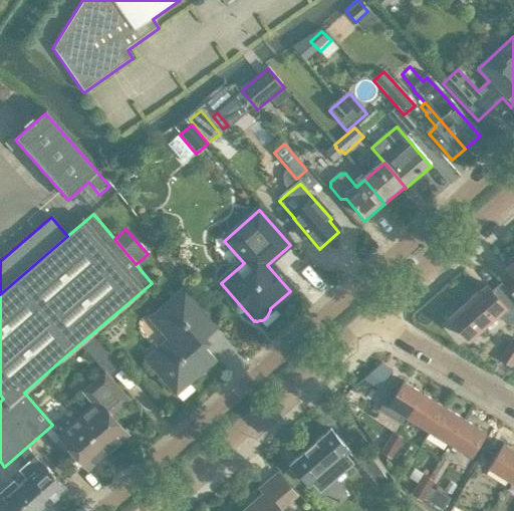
[(487,289),(450,322),(467,344),(498,316),(506,325),(513,326),(513,301),(502,288),(494,295),(487,289)]
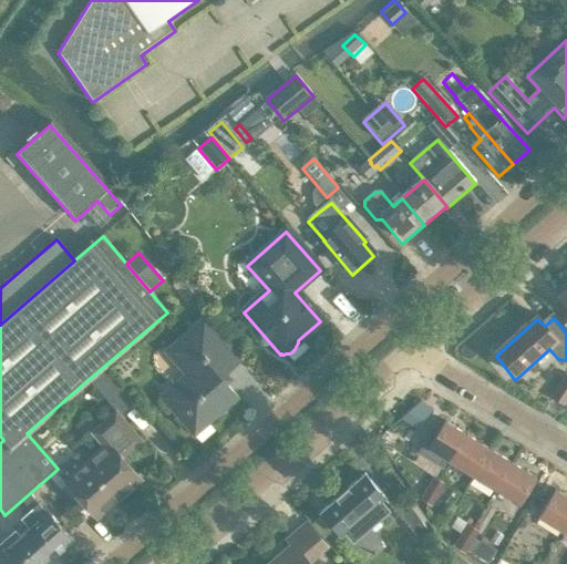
[(235,360),(203,324),(166,356),(186,379),(162,400),(194,437),(233,402),(213,380),(235,360)]
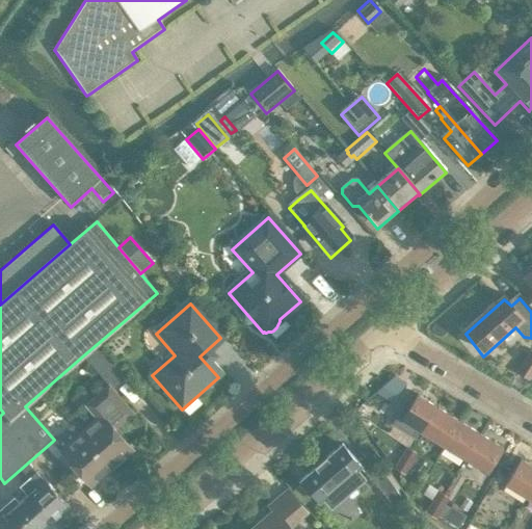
[(82,356),(84,360),(109,387),(112,391),(126,379),(96,345),(82,356)]
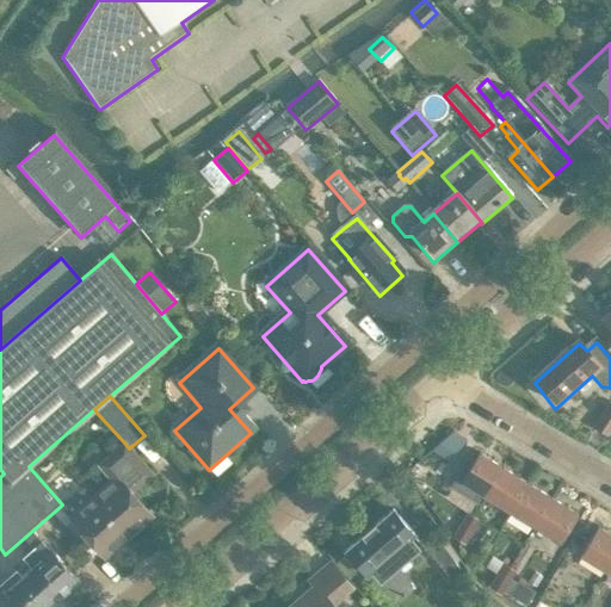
[(610,432),(610,407),(609,407),(604,413),(593,431),(608,438),(610,432)]
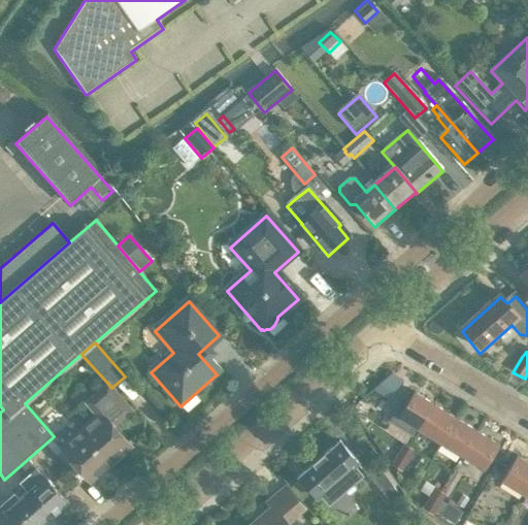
[(392,375),(373,392),(392,402),(403,383),(392,375)]
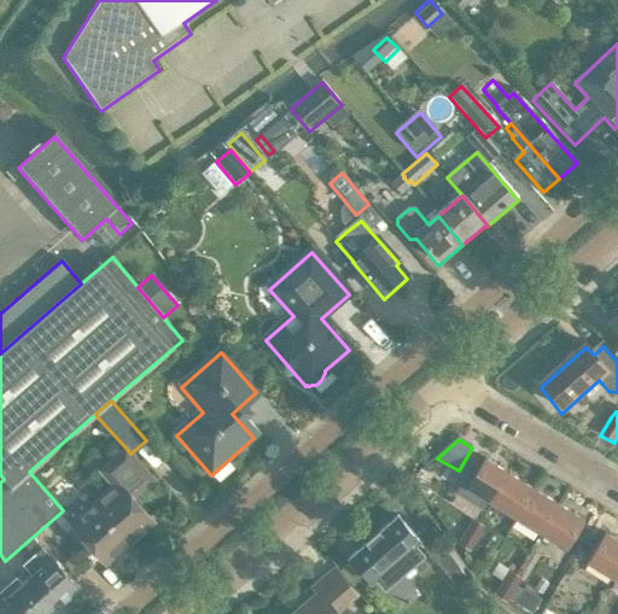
[(114,489),(92,508),(126,549),(153,524),(133,501),(155,481),(130,454),(127,449),(99,474),(114,489)]
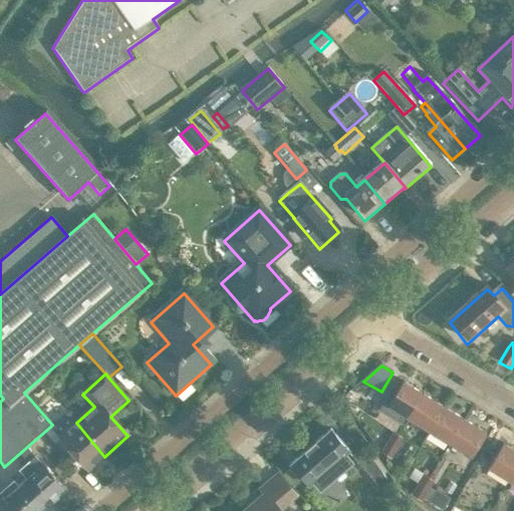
[(409,420),(424,397),(403,384),(388,408),(409,420)]
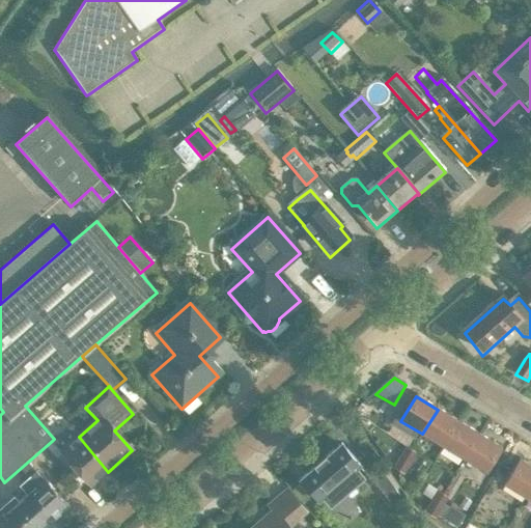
[(443,447),(458,423),(438,410),(422,434),(443,447)]
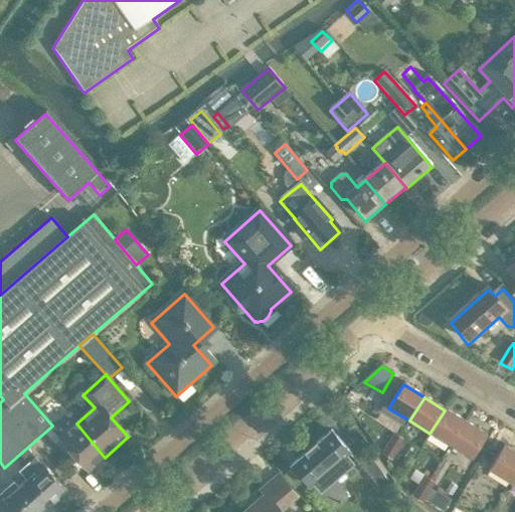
[(451,447),(465,422),(445,410),(430,434),(451,447)]
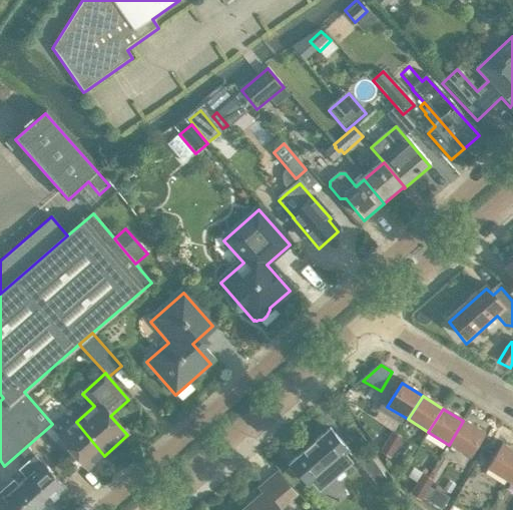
[(51,428),(88,470),(104,456),(76,422),(68,413),(51,428)]
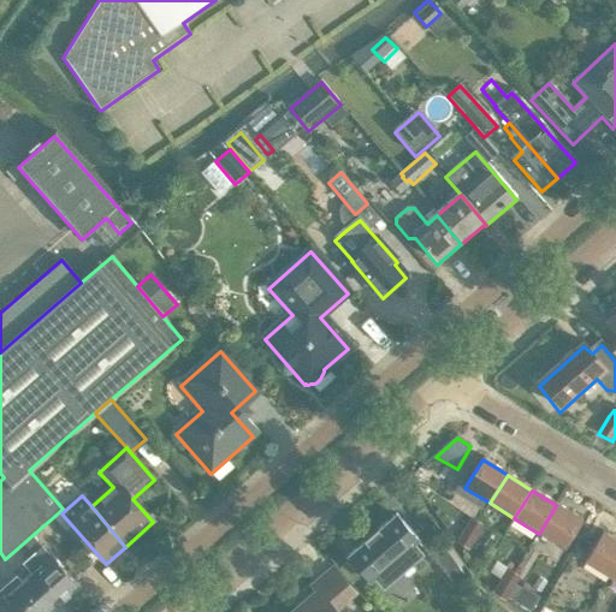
[(556,505),(539,534),(564,550),(582,522),(556,505)]
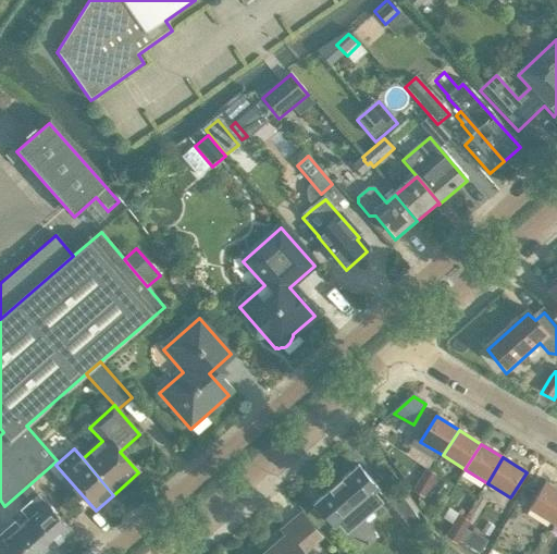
[(345,532),(356,519),(349,515),(378,490),(358,467),(316,505),(335,527),(337,526),(345,532)]
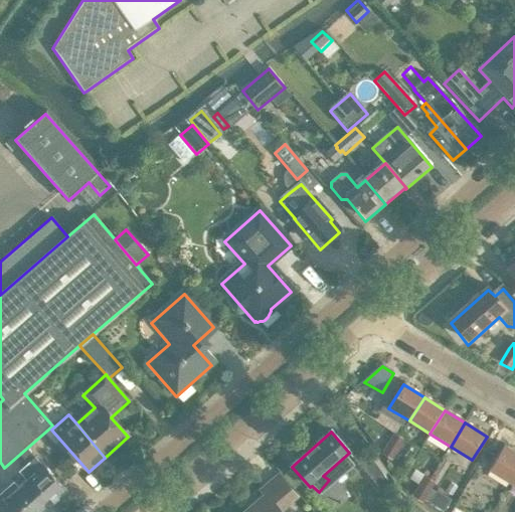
[(387,444),(398,451),(404,441),(393,434),(387,444)]
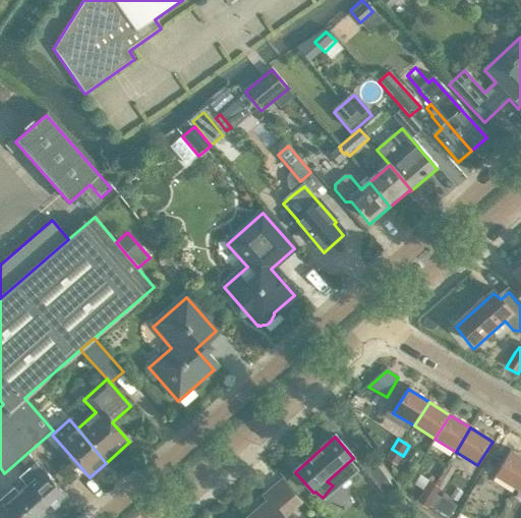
[(386,460),(397,466),(403,456),(392,449),(386,460)]
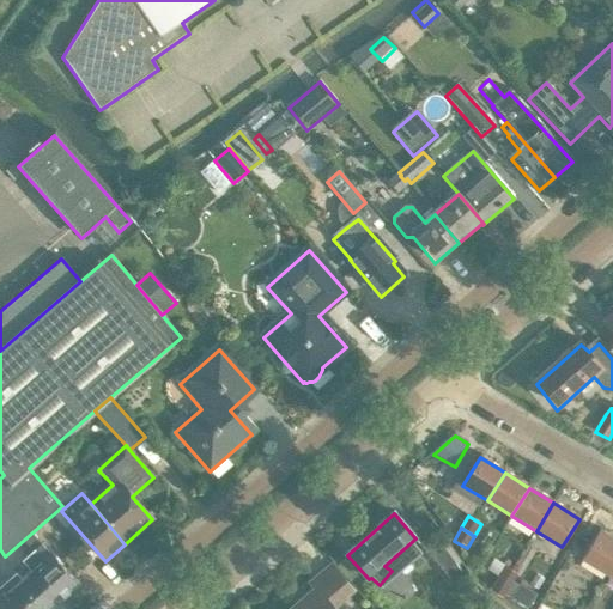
[(583,560),(607,574),(612,565),(612,539),(600,531),(583,560)]
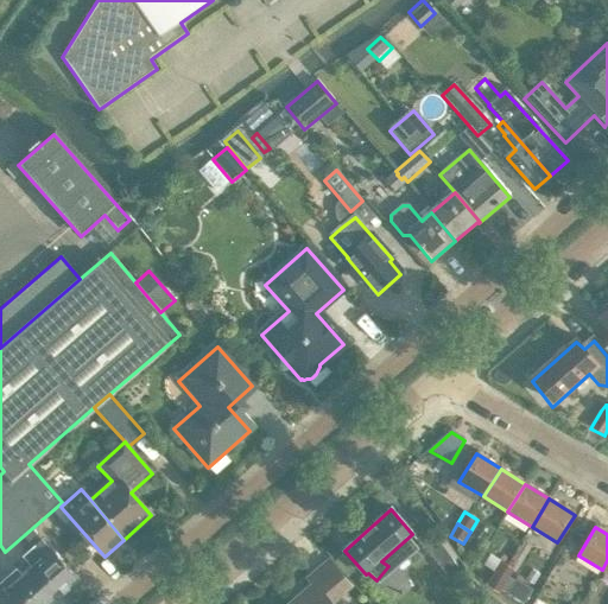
[(430,531),(416,541),(447,577),(457,568),(454,564),(436,539),(430,531)]
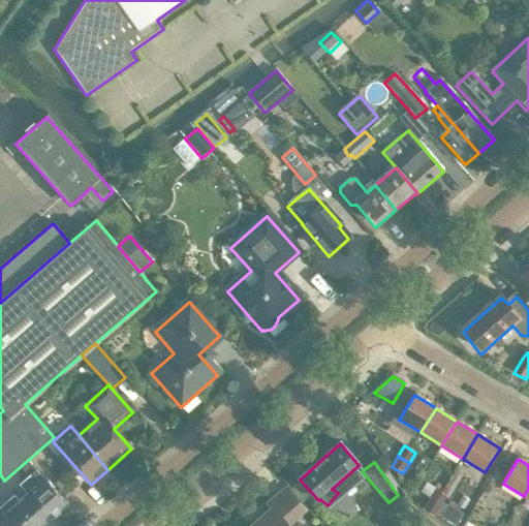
[(34,473),(27,481),(35,489),(32,491),(31,492),(54,518),(68,505),(45,480),(42,483),(34,473)]
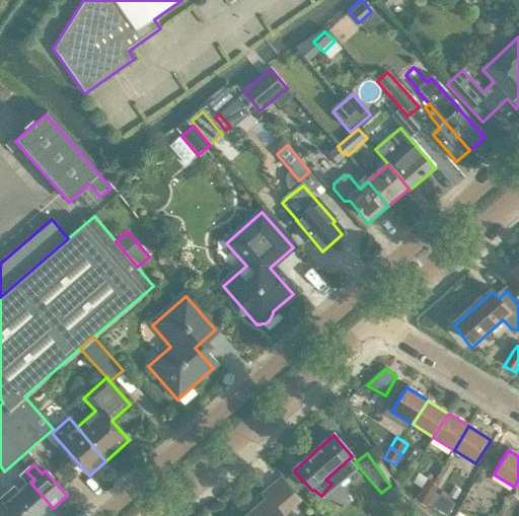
[(30,483),(31,482),(34,480),(26,471),(19,477),(26,486),(6,503),(2,499),(0,500),(0,511),(3,515),(44,515),(53,508),(30,483)]
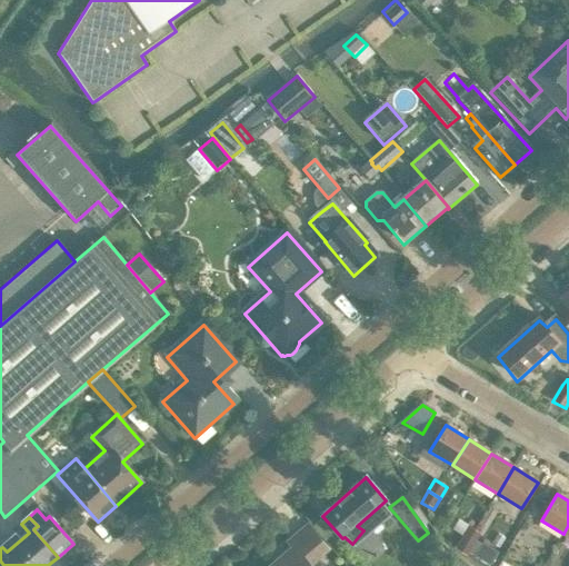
[(320,524),(313,530),(326,544),(332,538),(320,524)]
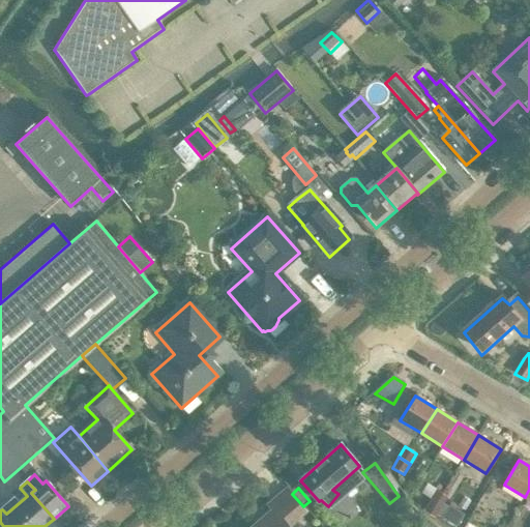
[(430,501),(441,507),(448,497),(437,490),(430,501)]
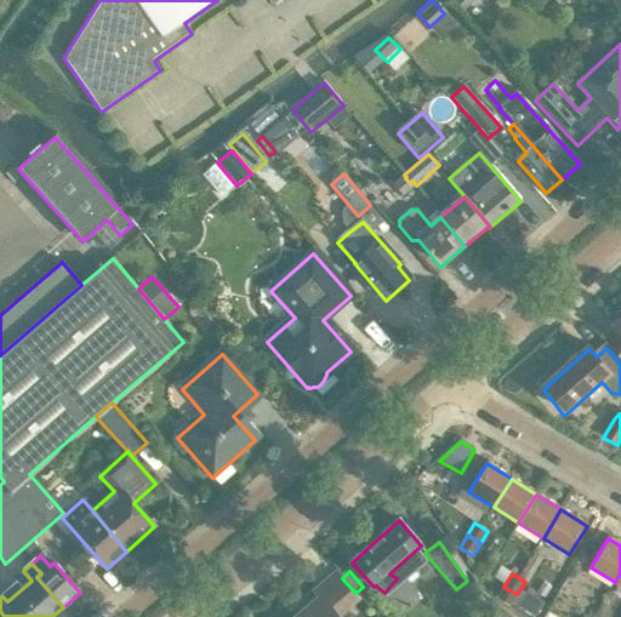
[(340,616),(358,600),(336,575),(315,592),(320,598),(298,616),(340,616)]
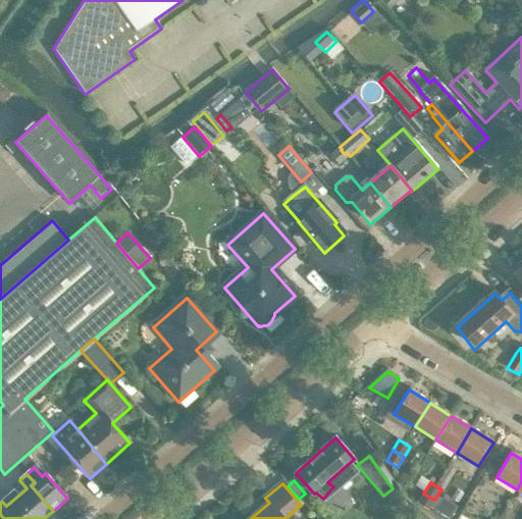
[(428,511),(429,509),(434,500),(423,494),(417,504),(428,511)]
